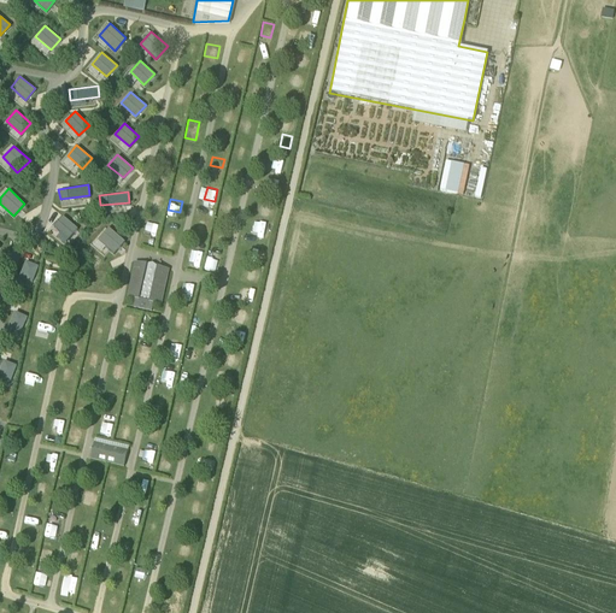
[(62,214),(53,225),(68,237),(77,227),(62,214)]
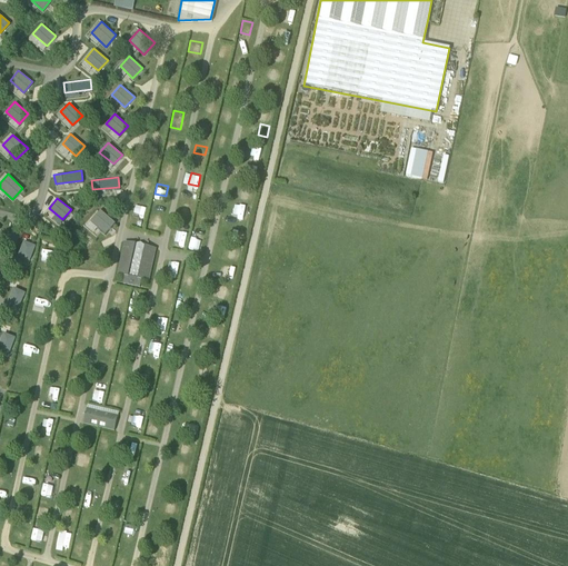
[(186,199),(183,208),(192,210),(193,201),(186,199)]
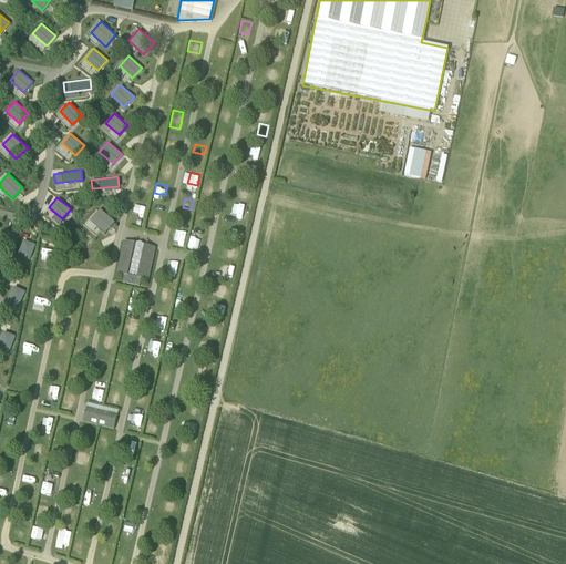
[(99,207),(90,219),(104,233),(115,221),(99,207)]
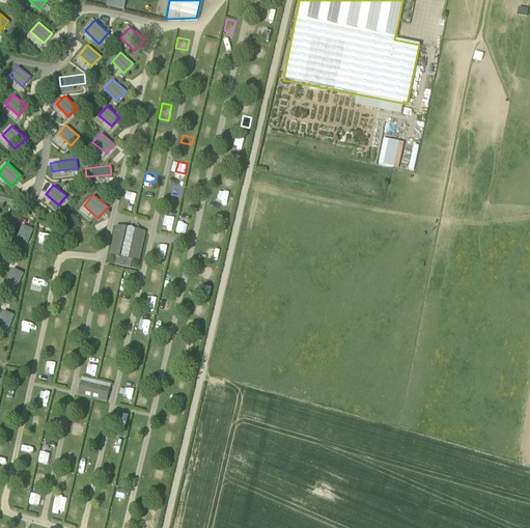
[(150,205),(151,195),(141,194),(139,204),(150,205)]
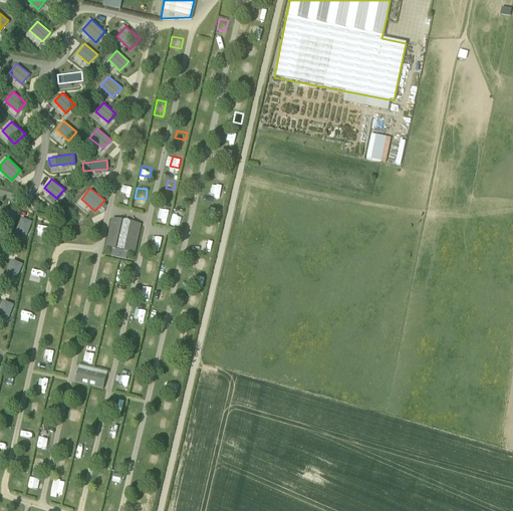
[(181,222),(183,210),(174,209),(172,220),(181,222)]
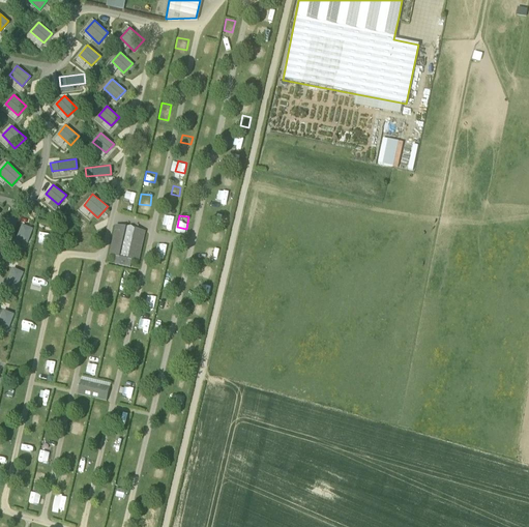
[(22,223),(16,238),(26,243),(33,228),(22,223)]
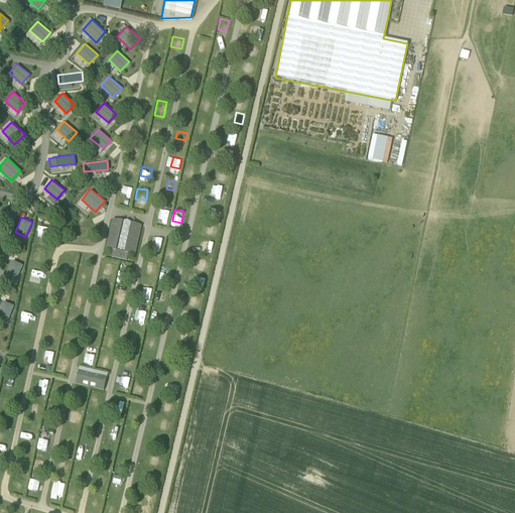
[(127,227),(123,226),(124,220),(113,218),(106,248),(112,249),(111,255),(126,258),(127,252),(133,253),(140,224),(128,221),(127,227)]
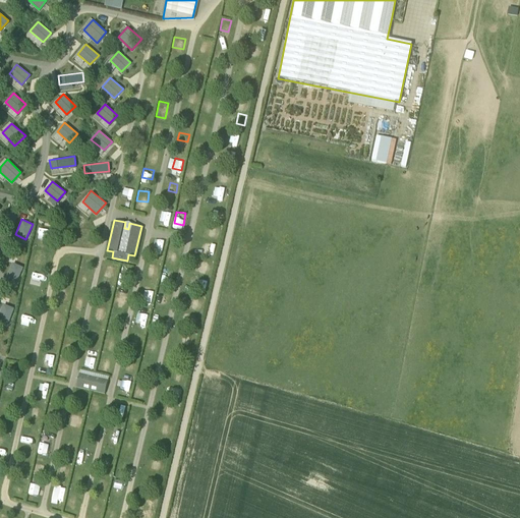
[(12,262),(5,277),(16,281),(23,267),(12,262)]
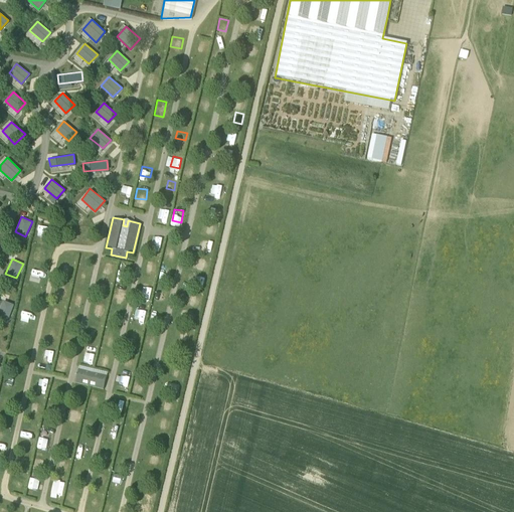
[(105,260),(104,267),(113,269),(114,262),(105,260)]
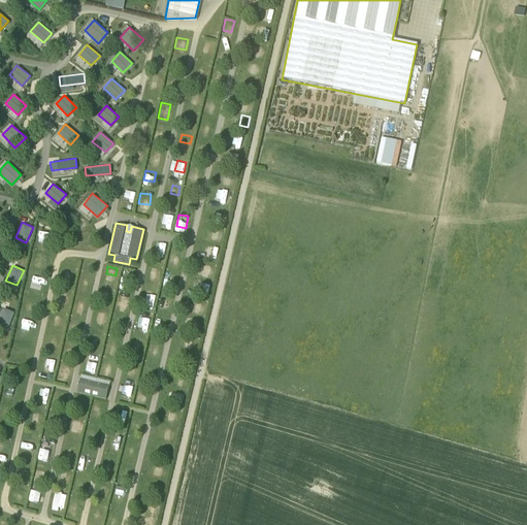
[(80,284),(89,287),(92,279),(84,275),(80,284)]
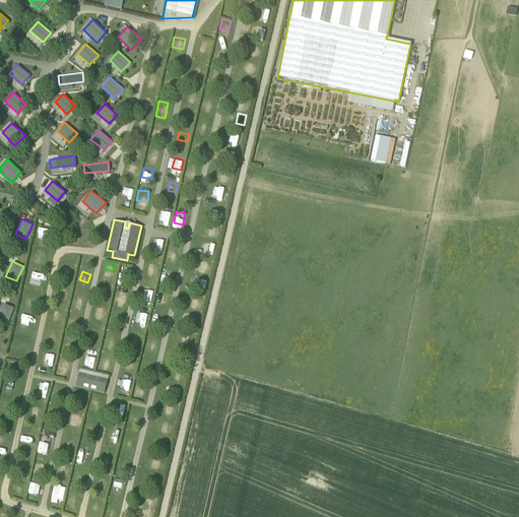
[(191,275),(190,284),(205,287),(207,278),(191,275)]
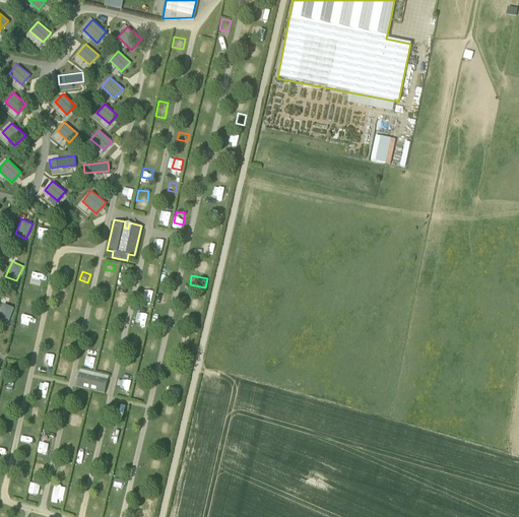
[(2,303),(0,309),(0,319),(7,322),(14,307),(2,303)]
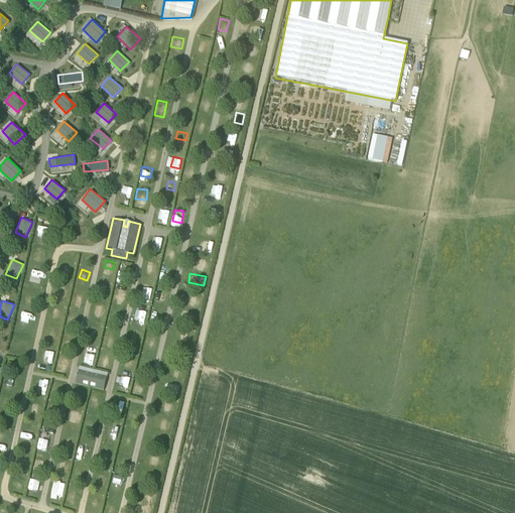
[(96,310),(104,312),(106,302),(98,301),(96,310)]
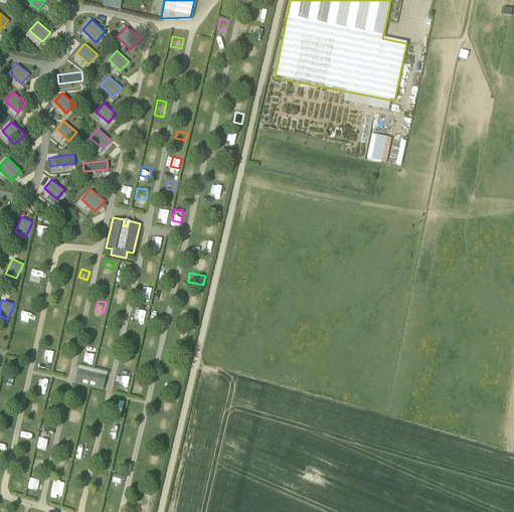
[(196,318),(197,309),(185,307),(183,316),(196,318)]
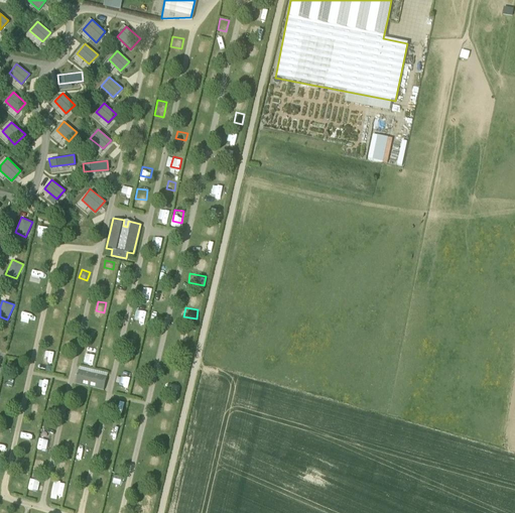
[(55,345),(55,336),(45,335),(45,344),(55,345)]
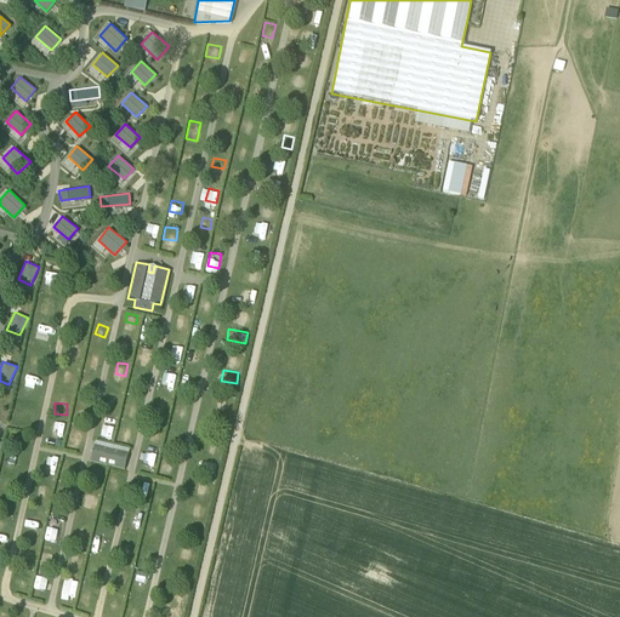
[(94,443),(90,458),(90,460),(107,463),(124,467),(128,451),(94,443)]
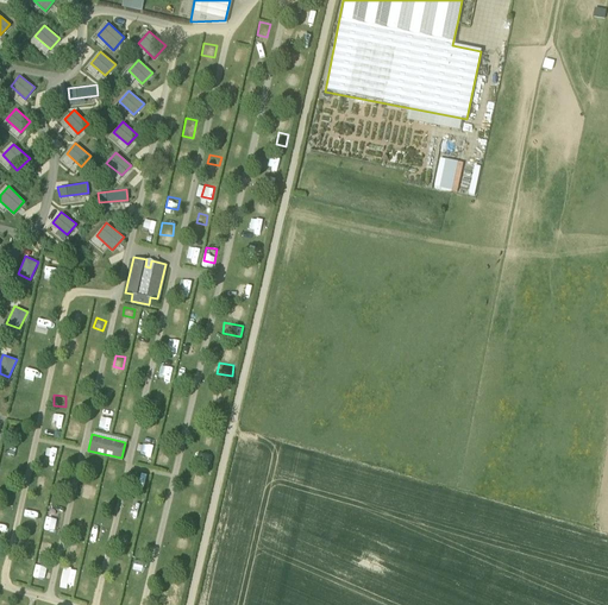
[(143,436),(140,446),(152,449),(155,439),(143,436)]
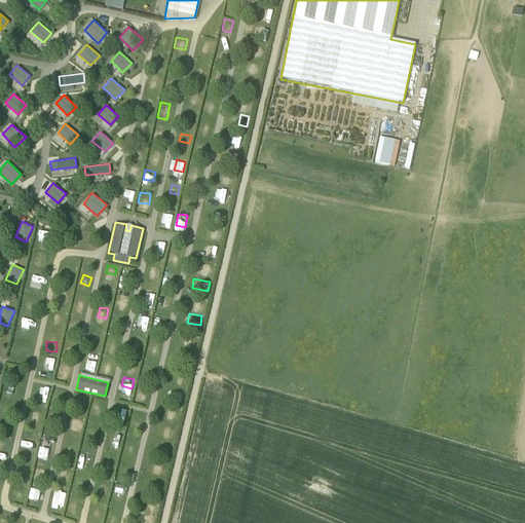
[(47,394),(47,386),(38,385),(38,394),(47,394)]
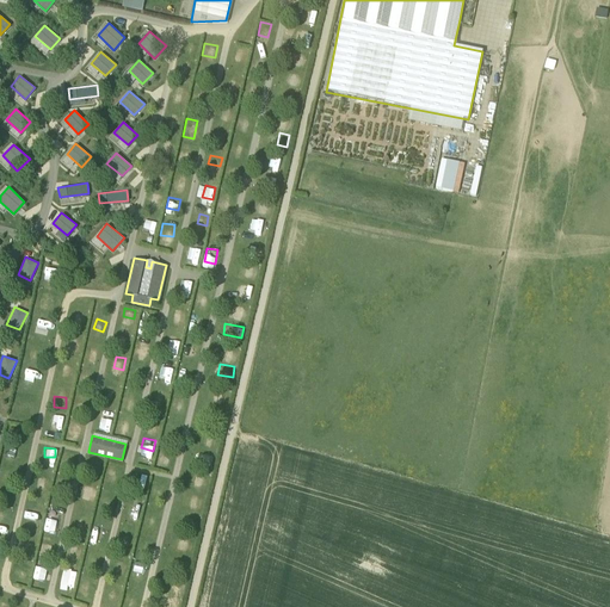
[(211,464),(213,450),(201,448),(199,463),(211,464)]
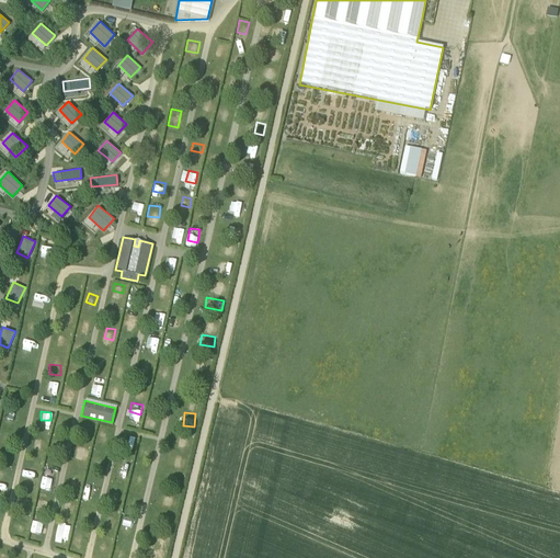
[(87,456),(89,446),(78,444),(76,454),(87,456)]
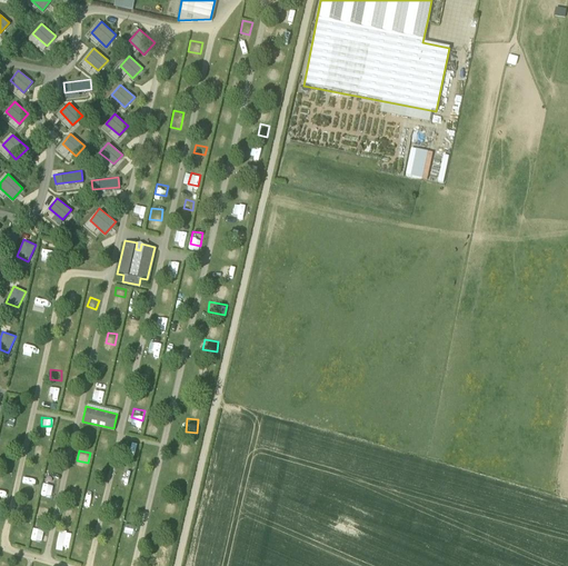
[(28,478),(39,479),(40,470),(29,469),(28,478)]
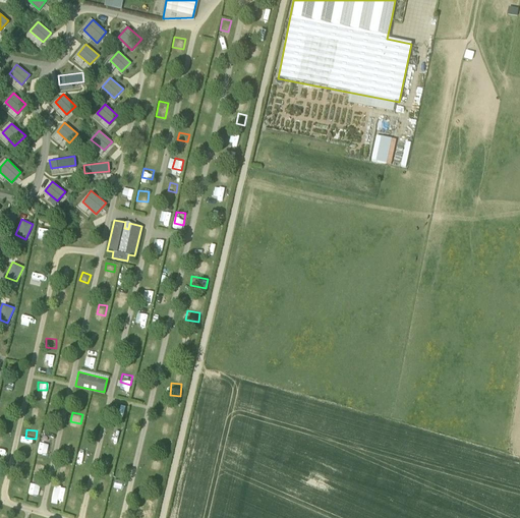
[(161,439),(159,445),(167,448),(169,441),(161,439)]
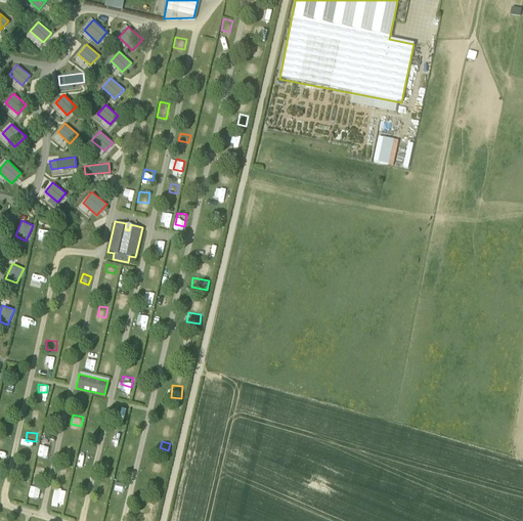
[(74,453),(76,444),(67,442),(64,451),(74,453)]
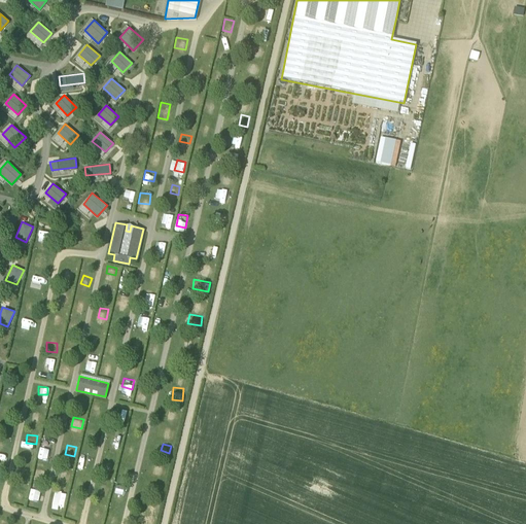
[(128,476),(129,466),(120,464),(119,474),(128,476)]
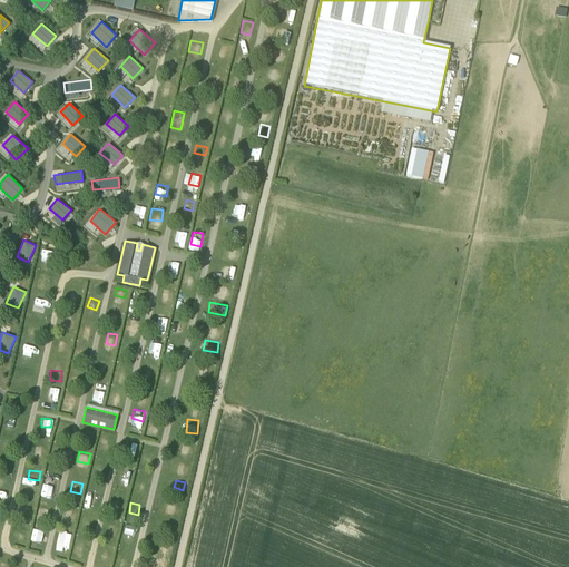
[(46,518),(47,508),(37,507),(36,518),(46,518)]
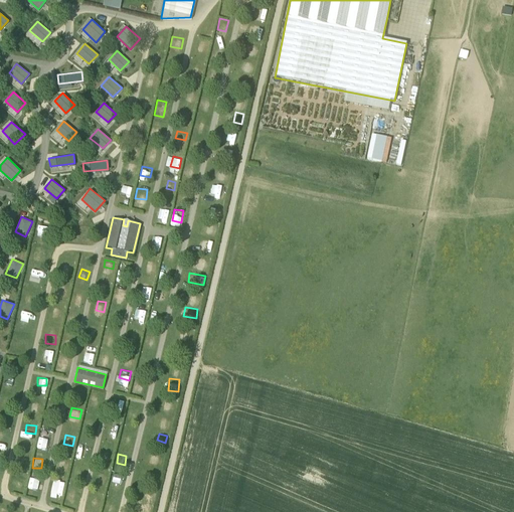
[(28,485),(41,488),(43,478),(30,475),(28,485)]
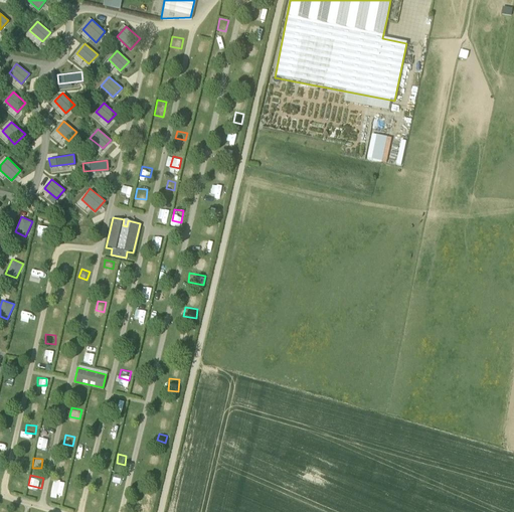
[(50,494),(56,496),(57,491),(62,492),(65,481),(54,478),(50,494)]
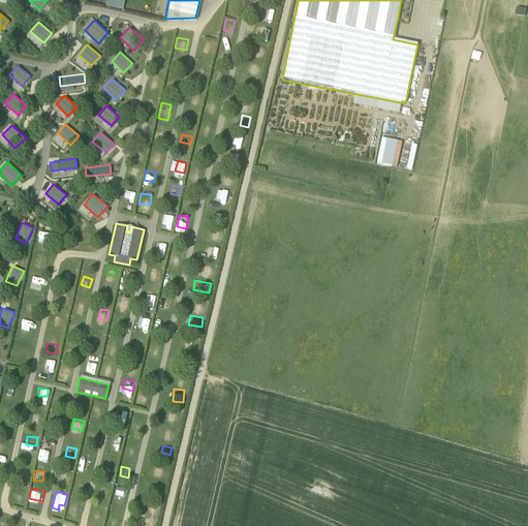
[(94,515),(101,517),(103,508),(96,506),(94,515)]
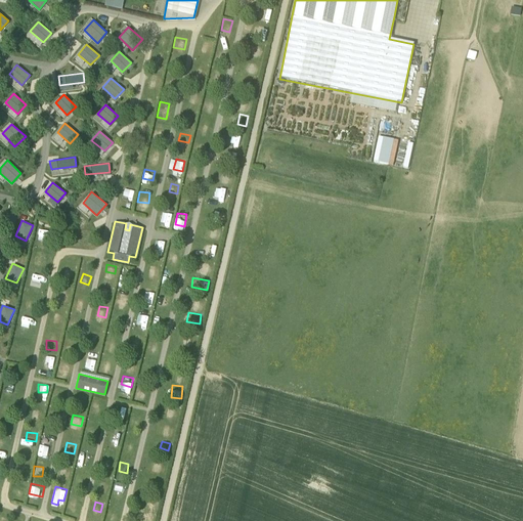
All buildings are outlined.
